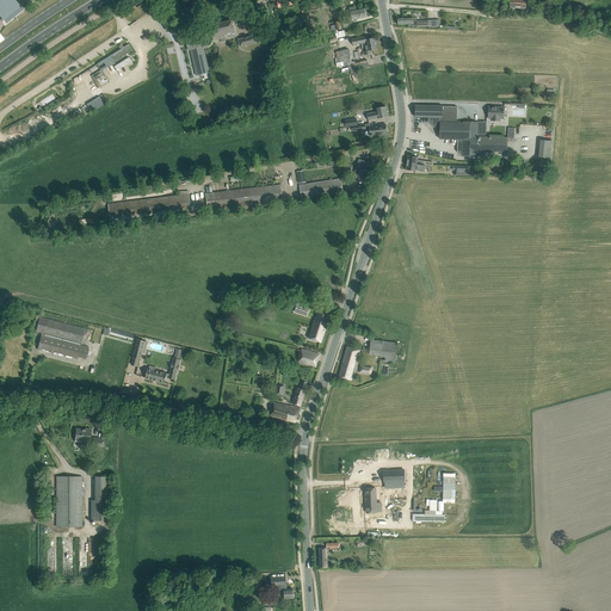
[(22,12),(12,0),(0,0),(0,19),(6,25),(22,12)]
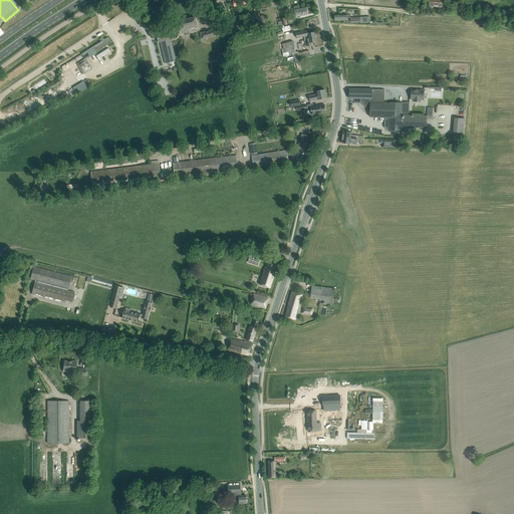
[(294,7),(294,10),(295,16),(308,14),(306,7),(300,9),(299,9),(299,6),(294,7)]
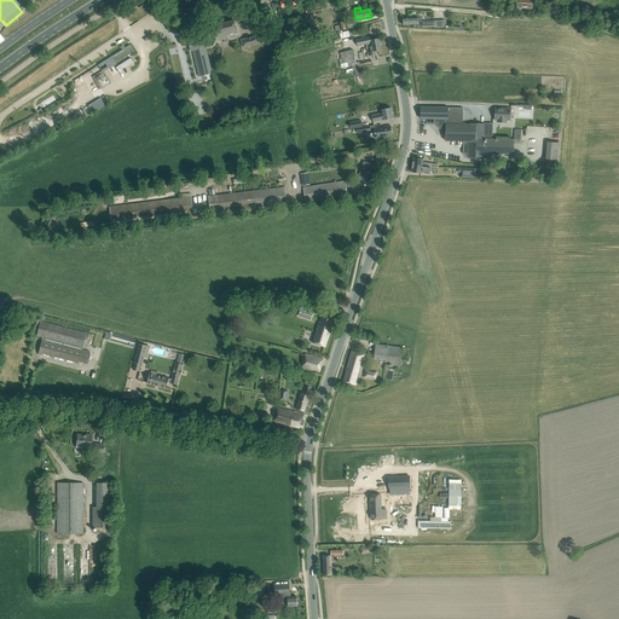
[(213,25),(217,41),(232,38),(232,39),(236,38),(235,36),(239,35),(236,21),(213,25)]
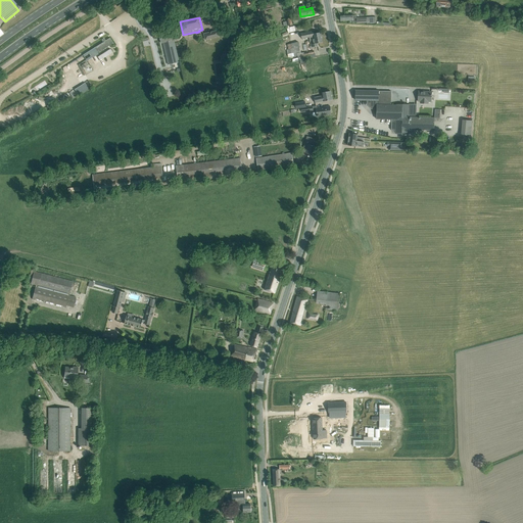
[(179,62),(174,40),(177,40),(175,31),(159,34),(161,43),(163,43),(169,64),(179,62)]
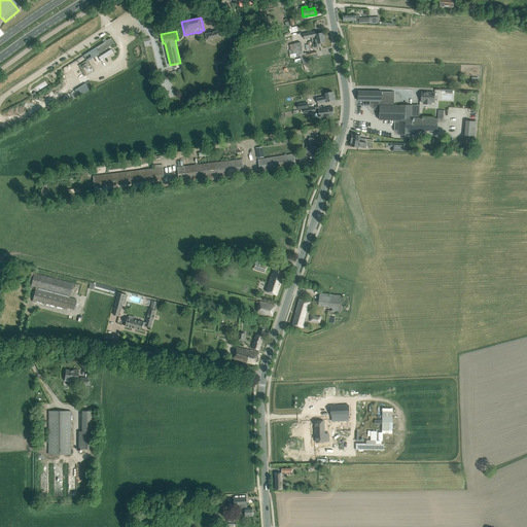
[(220,37),(219,31),(206,34),(207,40),(216,38),(216,40),(215,40),(217,49),(223,48),(221,39),(219,39),(219,37),(220,37)]
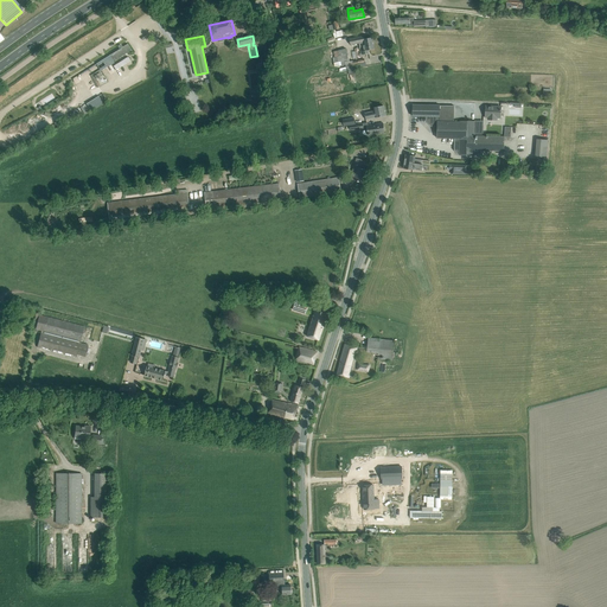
[(359,43),(360,46),(374,43),(372,37),(364,39),(364,36),(350,39),(351,45),(359,43)]
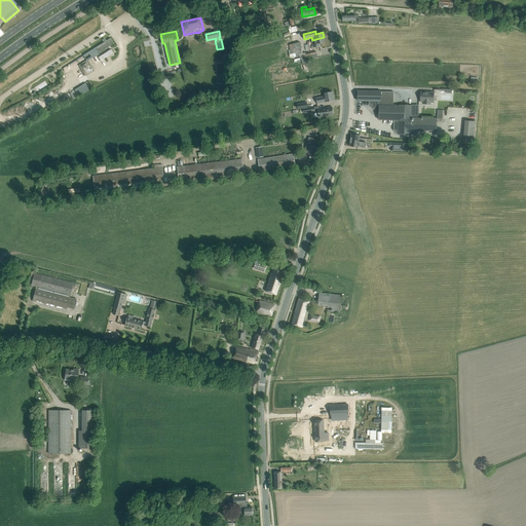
[(324,37),(312,40),(312,41),(311,41),(312,44),(313,47),(320,46),(320,43),(325,42),(324,37)]
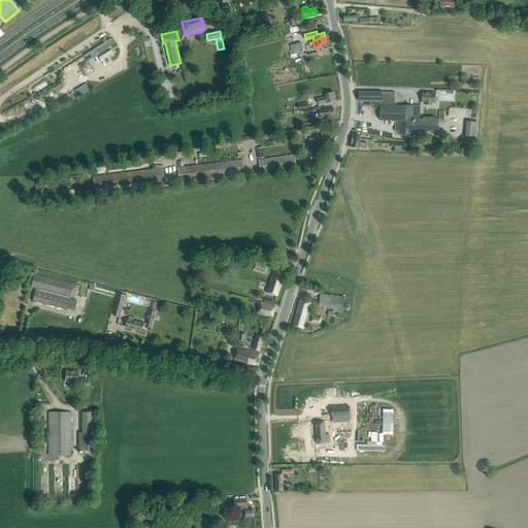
[(84,56),(87,61),(114,43),(110,38),(84,56)]
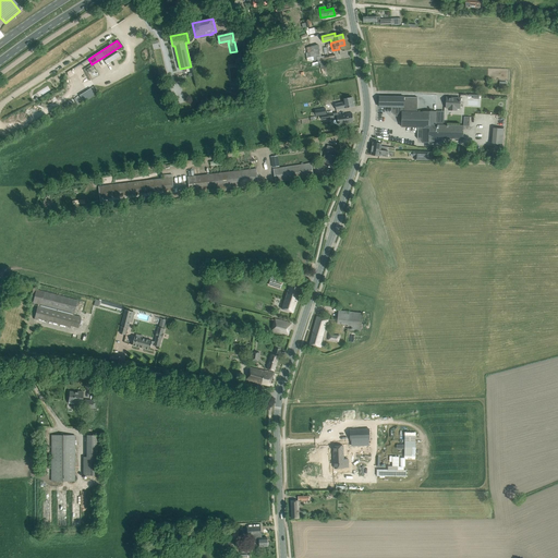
[(312,57),(317,56),(318,63),(319,62),(320,69),(325,68),(324,61),(326,61),(325,59),(335,58),(335,53),(329,55),(327,48),(328,48),(327,45),(326,45),(326,47),(324,48),(325,55),(327,53),(327,56),(325,56),(322,57),(322,55),(320,55),(318,45),(306,47),(307,52),(306,53),(307,59),(312,58),(312,57)]
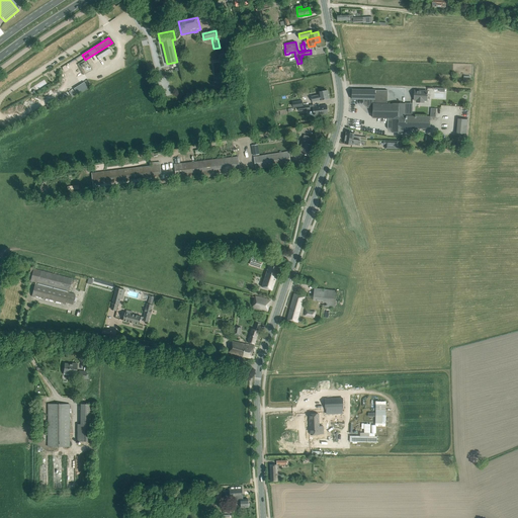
[(109,49),(97,57),(99,60),(111,52),(109,49)]
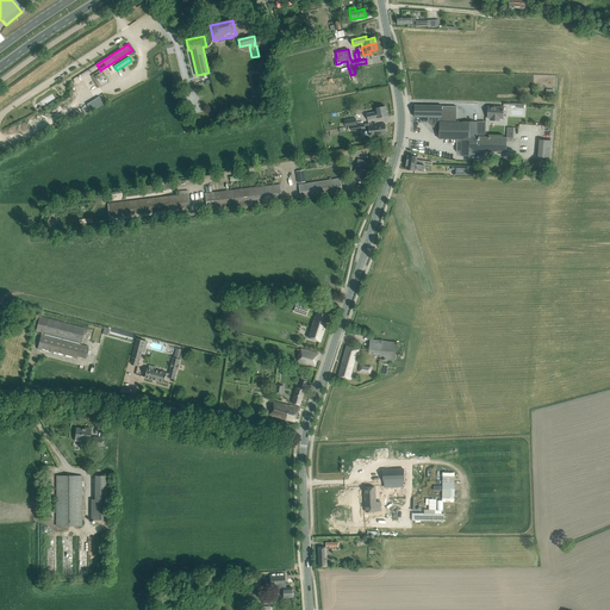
[(81,75),(83,80),(93,73),(91,69),(81,75)]
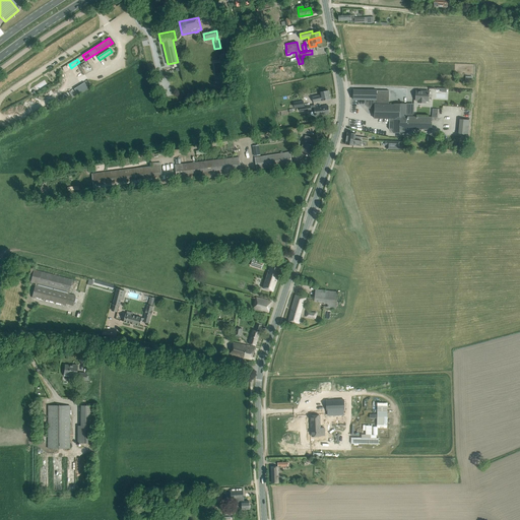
[(87,88),(84,82),(73,88),(77,94),(87,88)]
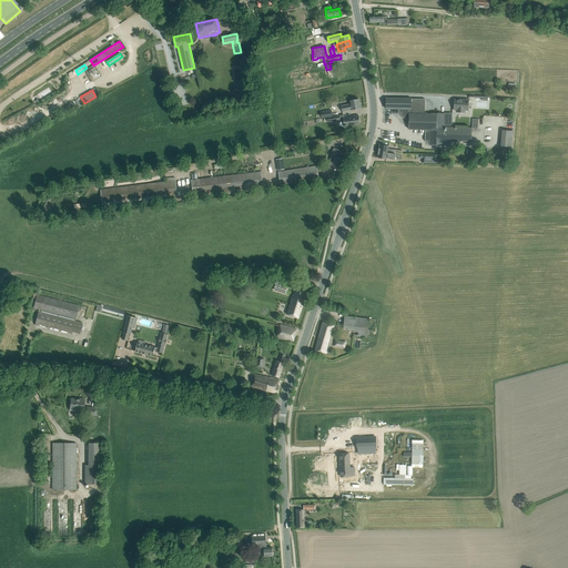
[(444,141),(472,142),(472,128),(452,128),(444,127),(444,120),(444,113),(430,113),(430,114),(425,114),(425,99),(412,99),(386,98),(386,109),(398,109),(398,112),(404,119),(409,119),(409,129),(425,130),(425,141),(429,145),(440,145),(444,142),(444,141)]
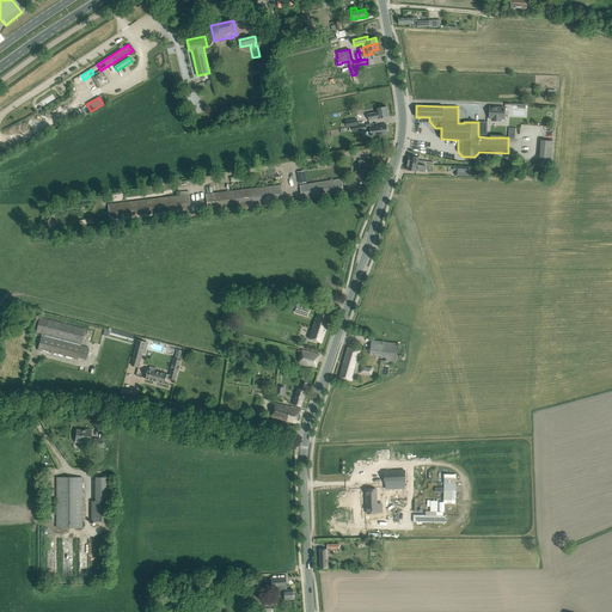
[(368,114),(369,121),(379,118),(389,117),(386,106),(377,108),(378,112),(368,114)]
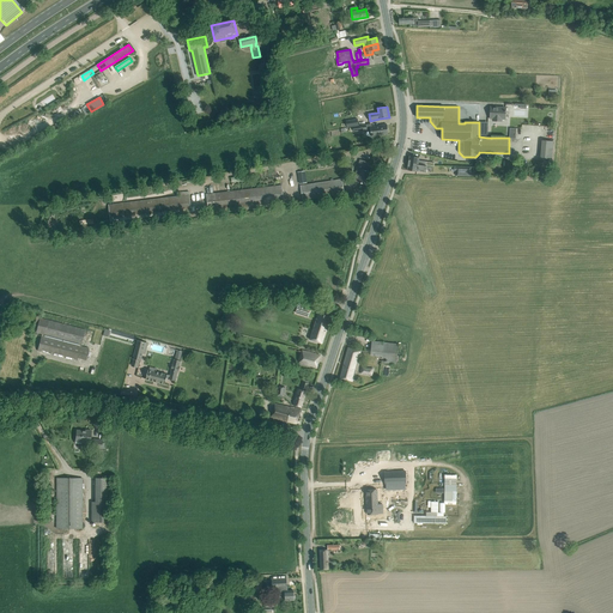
[(493,119),(493,121),(502,121),(502,119),(505,119),(505,111),(505,110),(505,108),(491,108),(490,117),(493,119)]
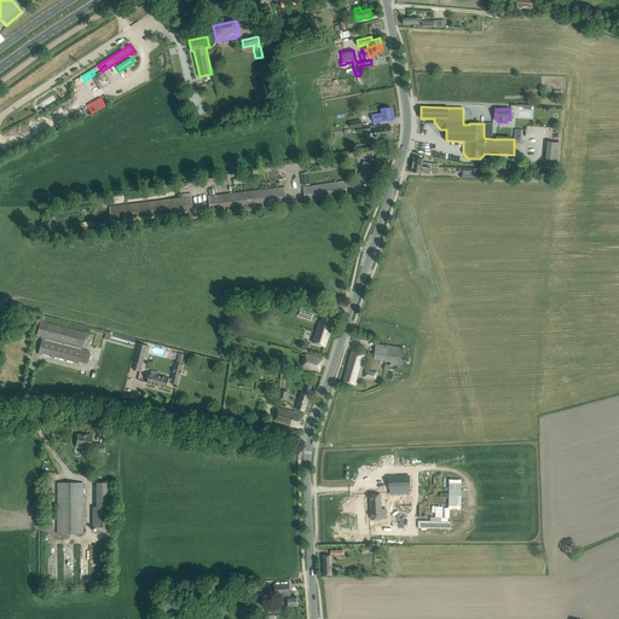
[(374,128),(375,138),(393,136),(391,126),(374,128)]
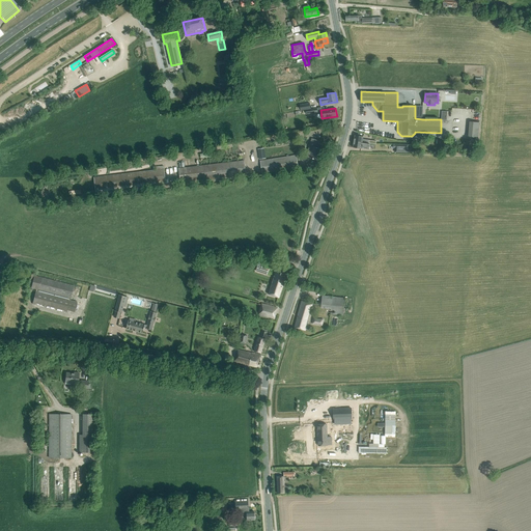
[(355,135),(354,141),(367,143),(370,144),(375,144),(375,141),(367,140),(363,139),(363,137),(355,135)]
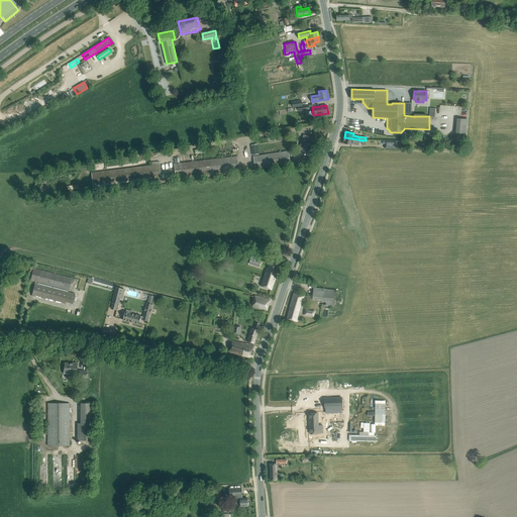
[(312,144),(309,143),(311,137),(305,135),(303,141),(305,142),(302,153),(310,157),(311,151),(310,151),(312,144)]
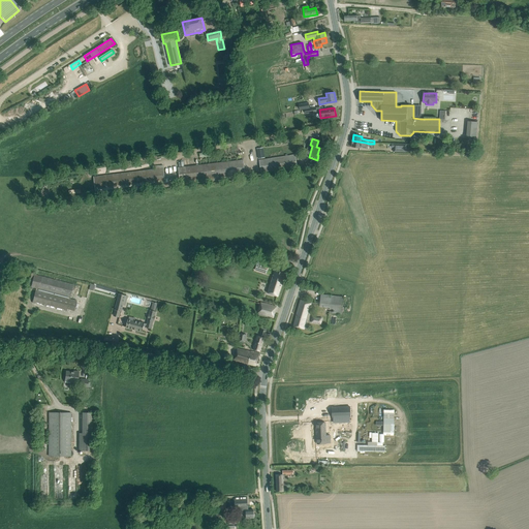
[(296,155),(259,160),(261,173),(297,167),(296,155)]
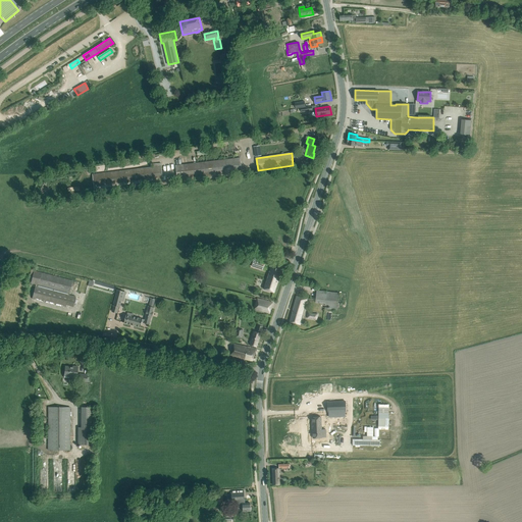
[(176,167),(177,180),(242,172),(241,157),(175,165),(176,167)]
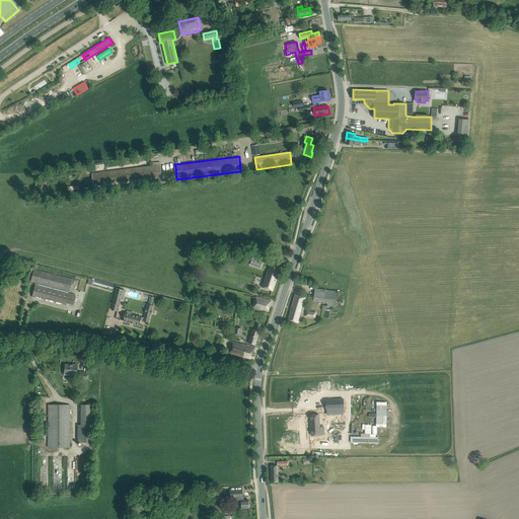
[(92,173),(93,188),(162,179),(160,164),(92,173)]
